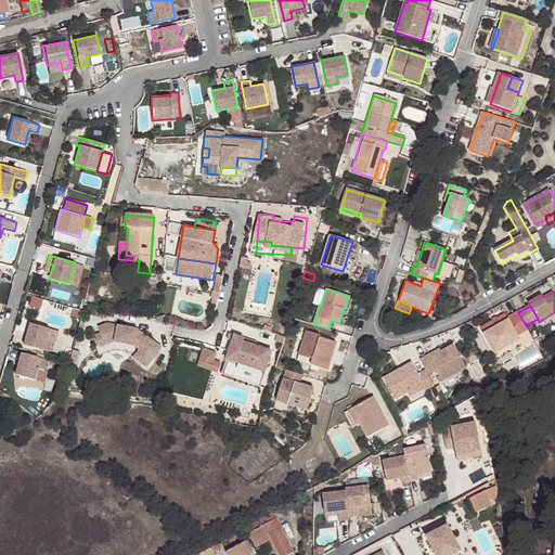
[(518,335),(528,330),(526,325),(518,312),(517,310),(507,315),(505,312),(481,326),(497,352),(520,338),(518,335)]
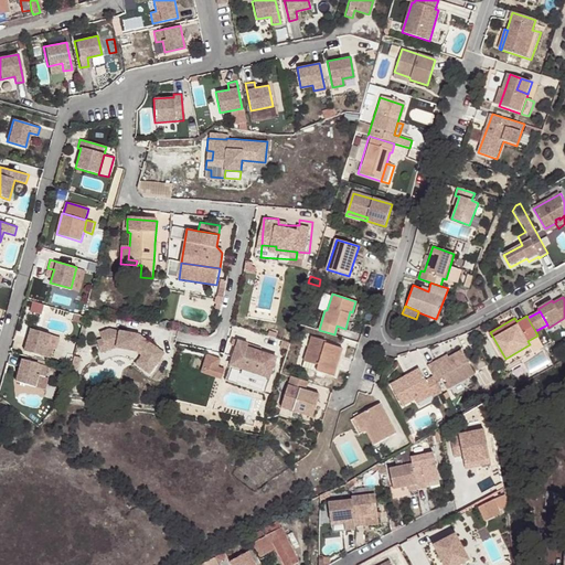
[(51,333),(31,328),(24,350),(51,358),(53,347),(48,345),(51,333)]
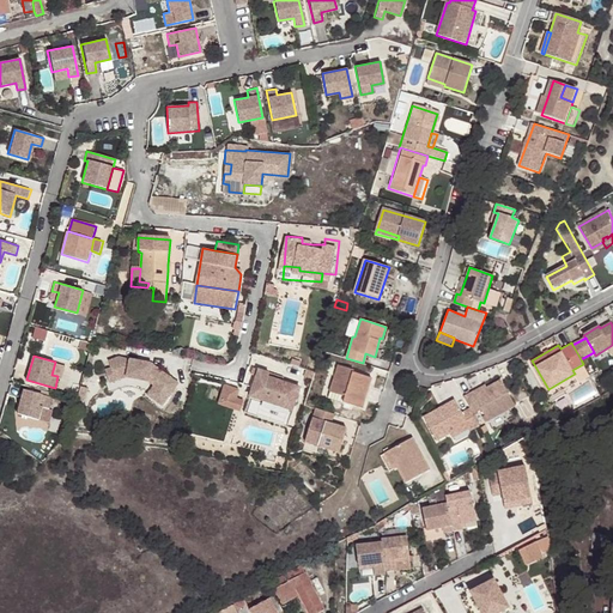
[(105,369),(109,378),(120,375),(121,378),(127,376),(149,380),(153,384),(169,395),(178,382),(161,369),(152,366),(152,363),(120,356),(109,360),(111,368),(105,369)]
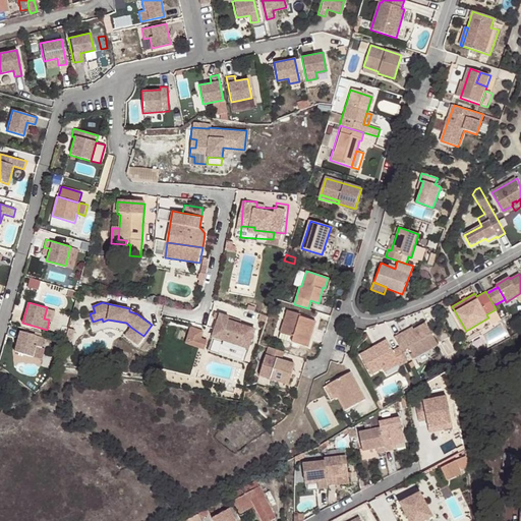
[(52,309),(47,307),(44,319),(49,320),(52,309)]
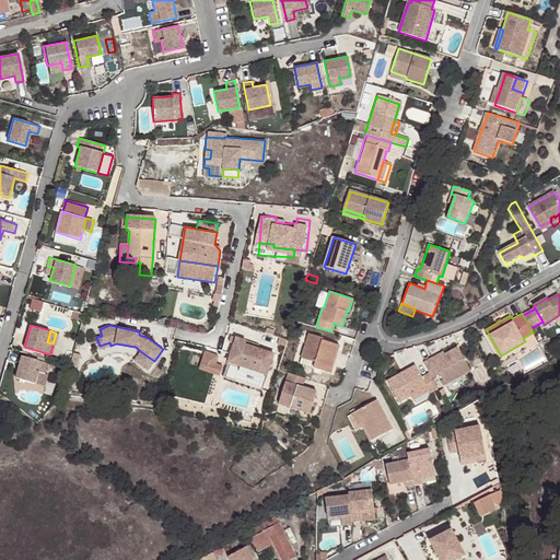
[(307,334),(298,363),(329,373),(338,346),(321,340),(321,338),(307,334)]
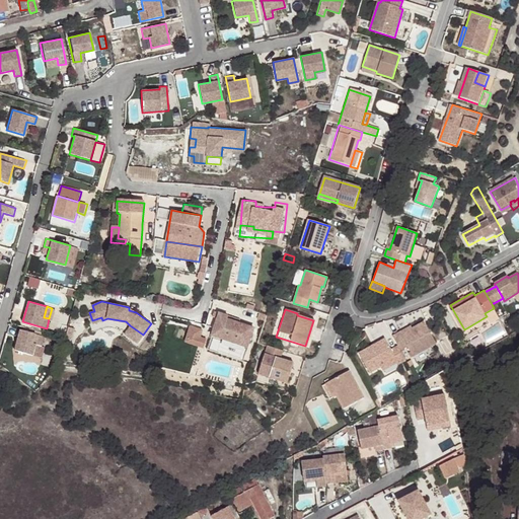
[(228,316),(213,313),(212,318),(217,319),(214,335),(223,337),(223,339),(250,345),(255,324),(227,319),(228,316)]
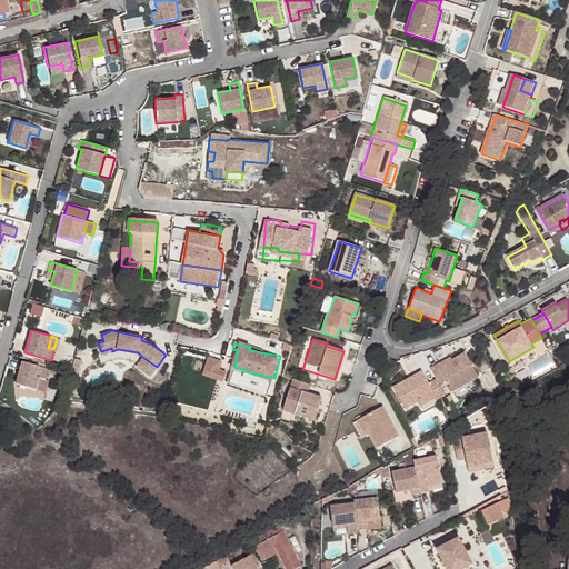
[(438,379),(441,385),(448,380),(455,391),(480,378),(467,353),(455,360),(441,368),(440,365),(432,369),(438,379)]
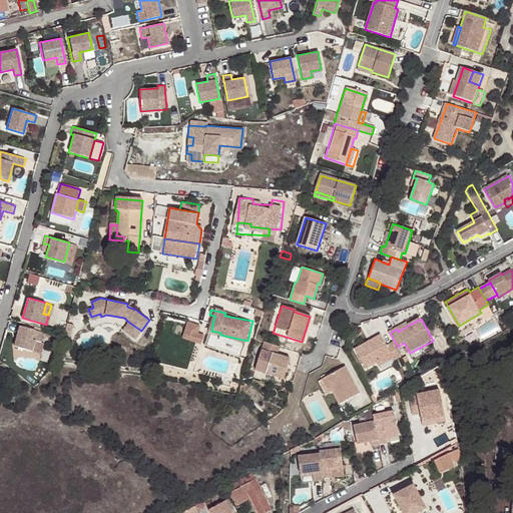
[(141,331),(128,322),(123,329),(135,339),(141,331)]
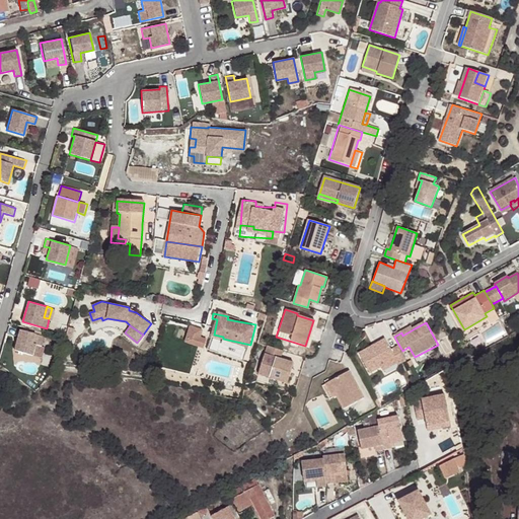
[(202,328),(190,325),(183,341),(202,348),(206,338),(200,336),(202,328)]
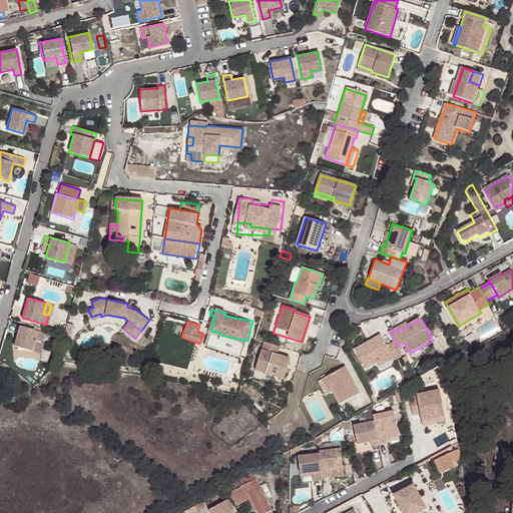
[(398,332),(410,325),(408,323),(397,329),(398,332)]
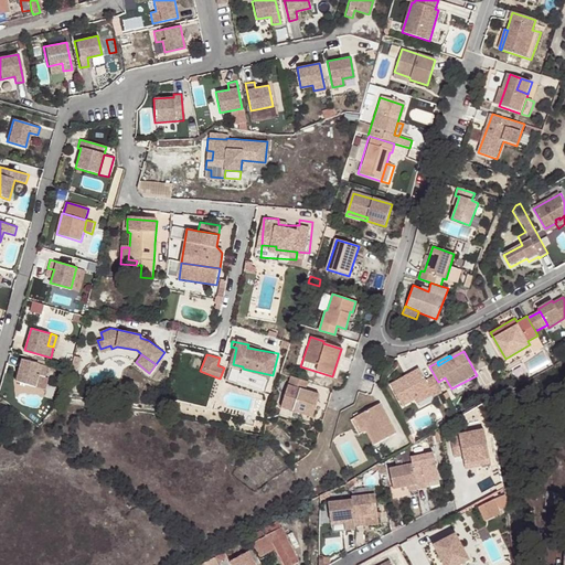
[(22,359),(17,381),(36,386),(40,374),(45,376),(49,365),(22,359)]
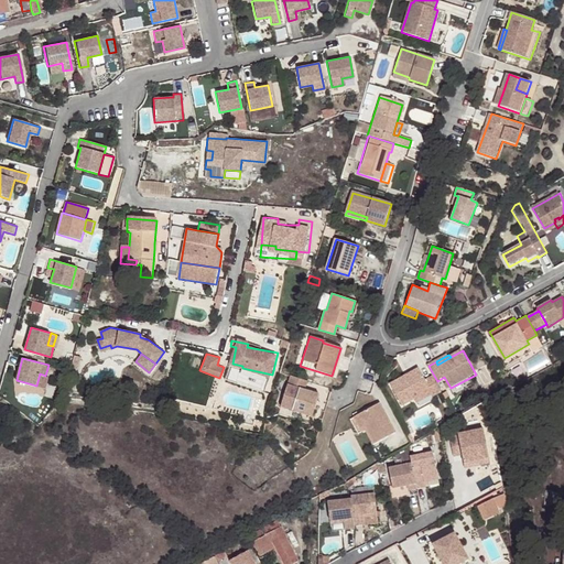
[(434,397),(443,392),(437,381),(434,376),(427,380),(421,368),(392,384),(403,405),(416,398),(432,390),(434,394),(434,397)]
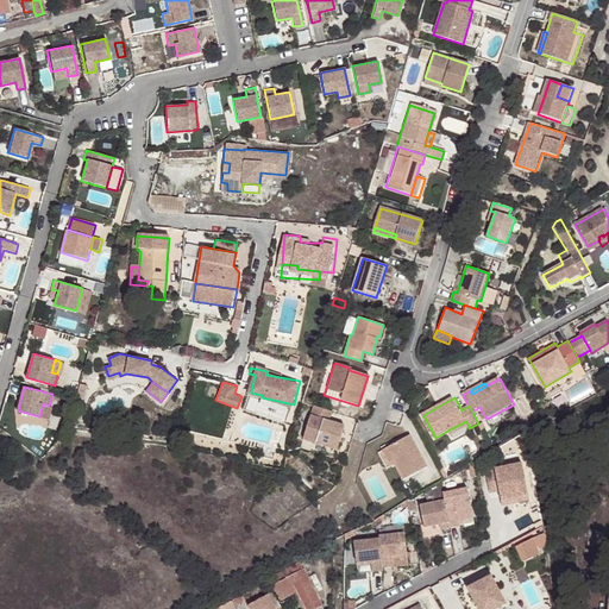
[(49,406),(43,403),(39,416),(45,418),(49,406)]
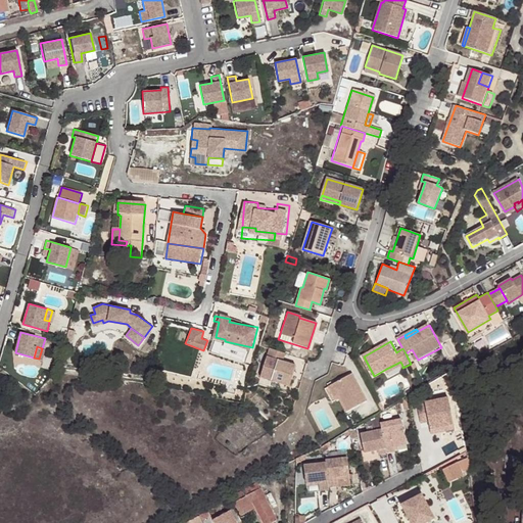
[(284,353),(270,348),(263,371),(273,375),(272,379),(289,385),(294,366),(282,361),(284,353)]
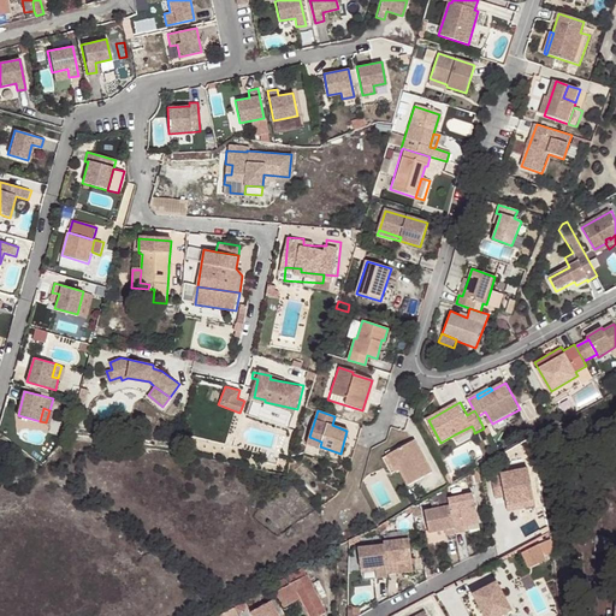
[(457,440),(474,431),(472,426),(455,434),(457,440)]
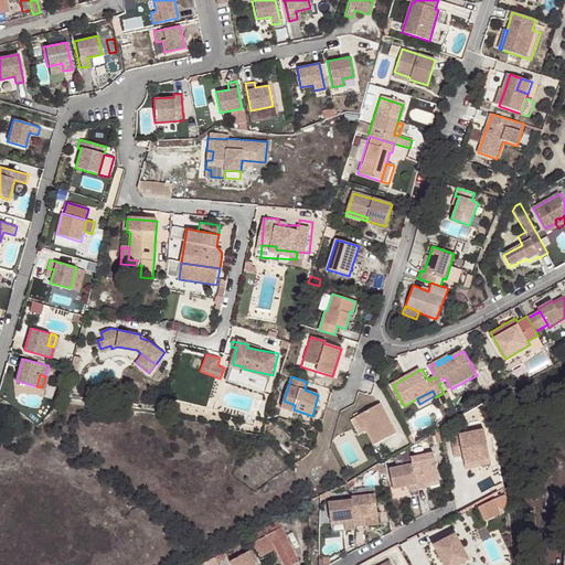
[(295,405),(284,401),(281,406),(294,409),(295,405)]
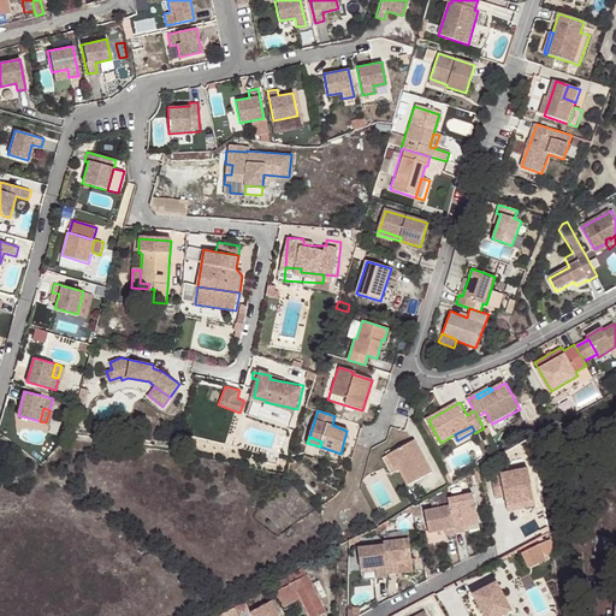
[(392,452),(402,468),(410,485),(433,472),(416,439),(392,452)]
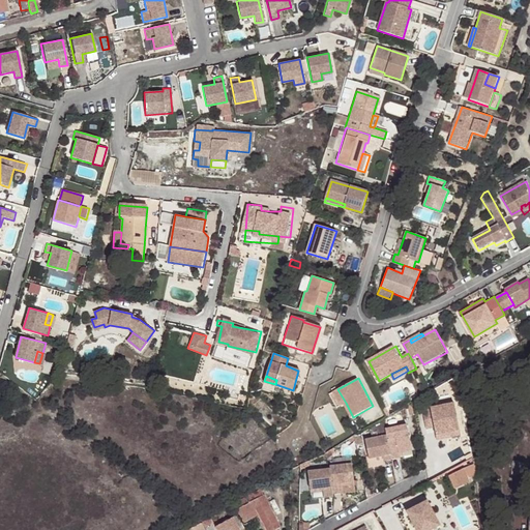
[(339,407),(346,403),(337,389),(331,393),(339,407)]
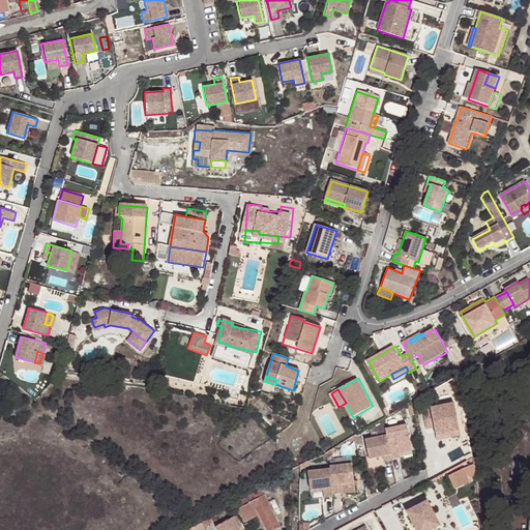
[(432,411),(423,413),(427,429),(435,427),(437,435),(440,435),(453,432),(460,431),(454,404),(432,408),(432,411)]
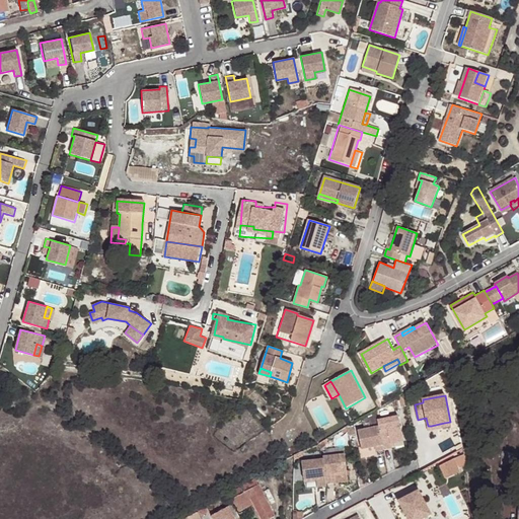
[(377,452),(405,447),(400,418),(380,422),(378,409),(366,416),(369,431),(360,432),(365,458),(377,455),(377,452)]
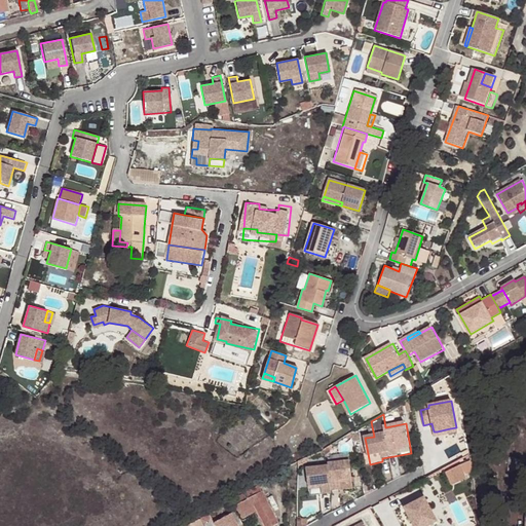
[(466,440),(458,441),(459,453),(468,452),(466,440)]
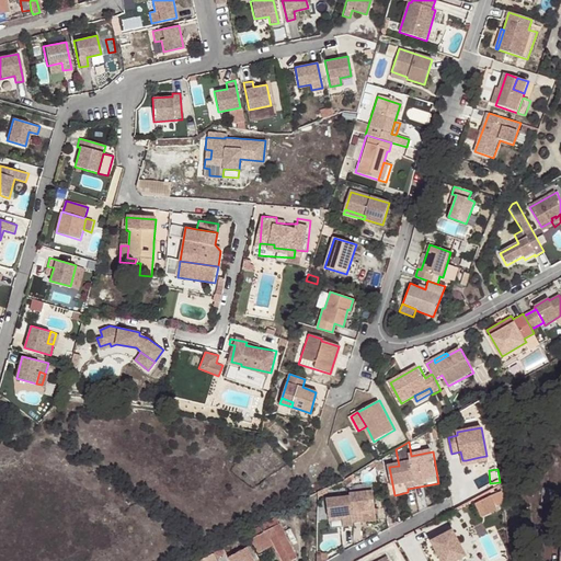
[(554,497),(554,482),(540,482),(540,497),(554,497)]
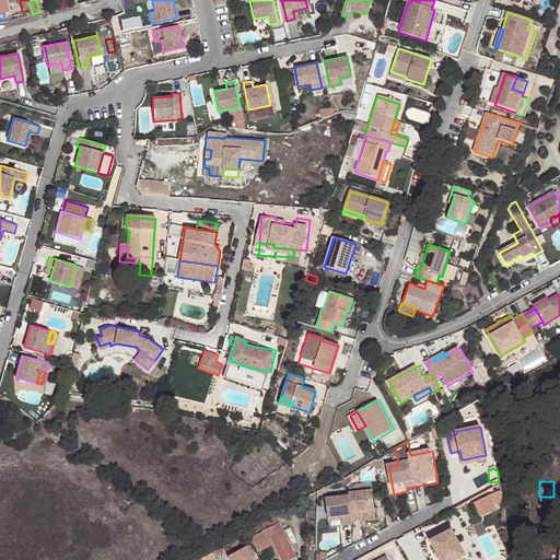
[(377,520),(375,490),(350,492),(350,496),(327,498),(329,516),(342,514),(342,517),(343,525),(353,524),(353,522),(377,520)]
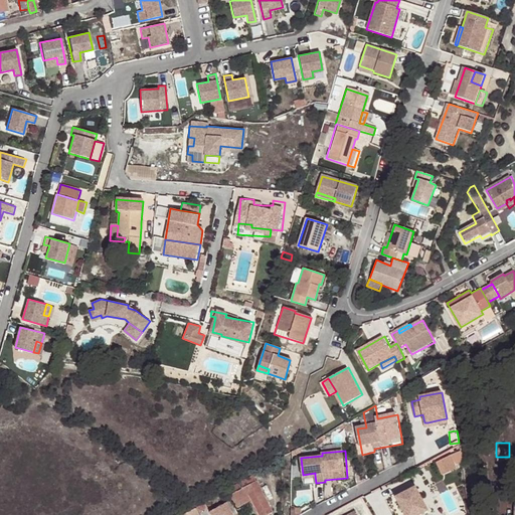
[(262,514),(268,514),(275,511),(256,474),(228,489),(238,508),(253,500),(262,514)]
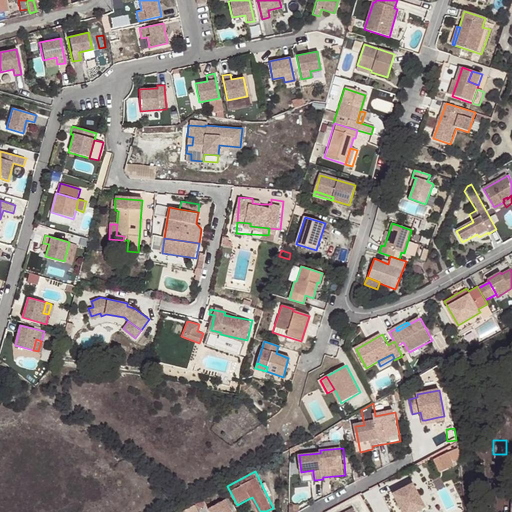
[(433,488),(441,484),(437,477),(429,481),(433,488)]
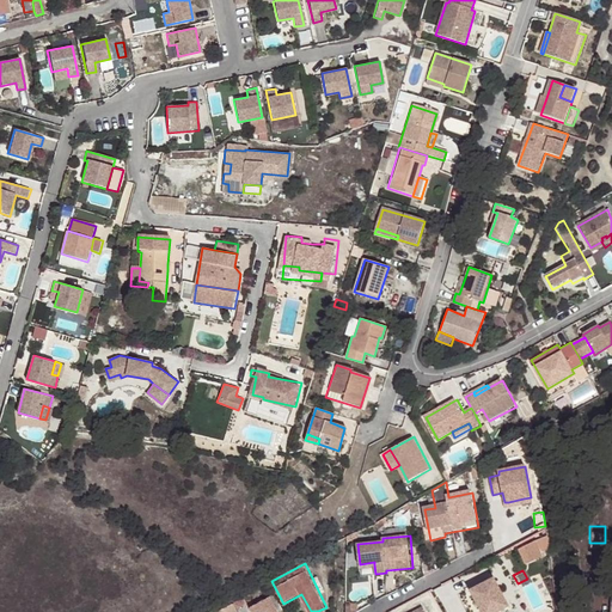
[(494,581),(471,593),(481,611),(507,611),(509,611),(494,581)]
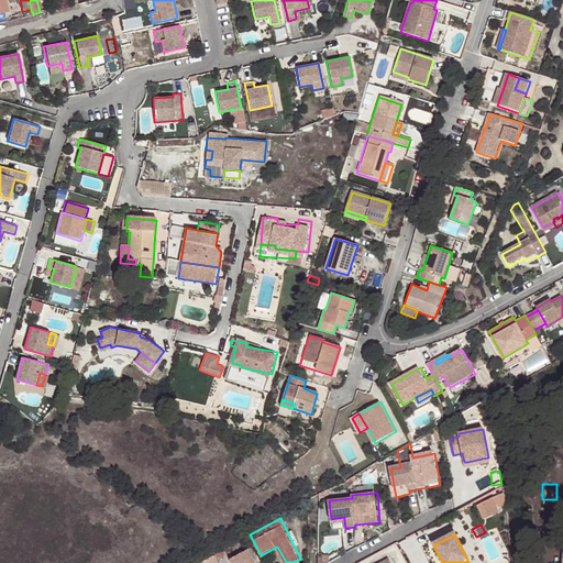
[(232,544),(216,553),(219,560),(235,552),(232,544)]
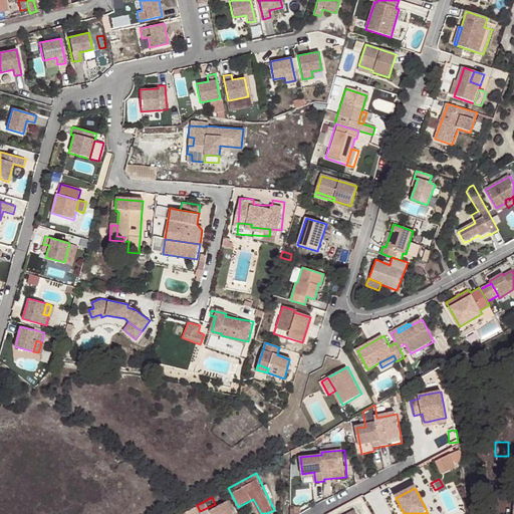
[(404,513),(396,498),(390,501),(396,513),(404,513)]
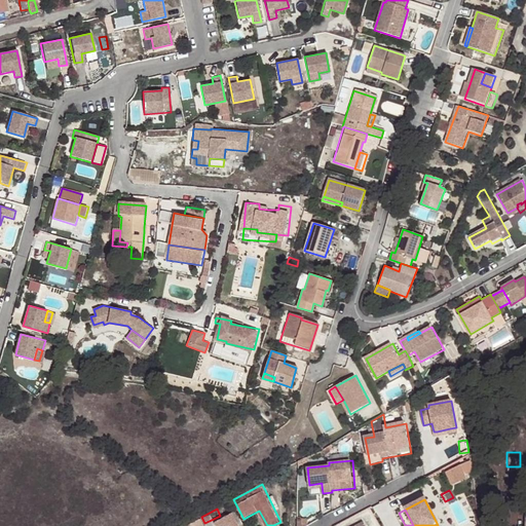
[(237,525),(232,515),(214,524),(214,525),(237,525)]
